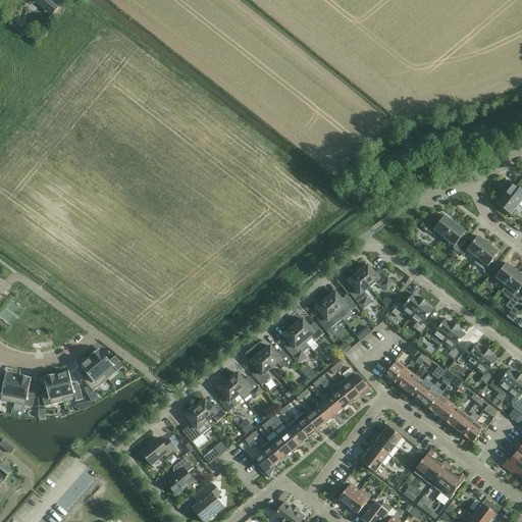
[(51,15),(59,6),(51,0),(38,0),(36,2),(51,15)]
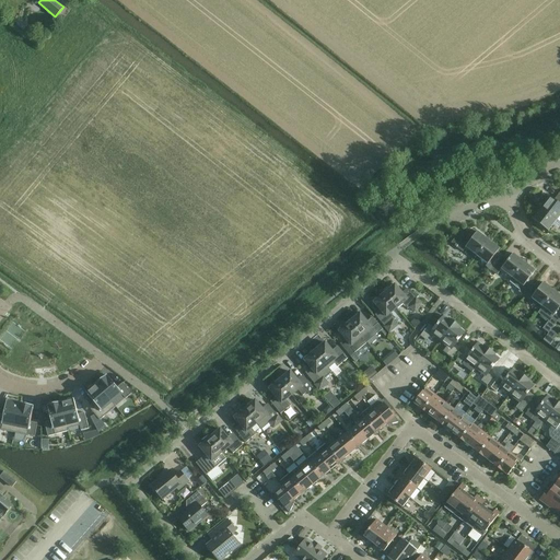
[(559,191),(553,200),(549,197),(541,208),(557,220),(559,214),(559,191)]
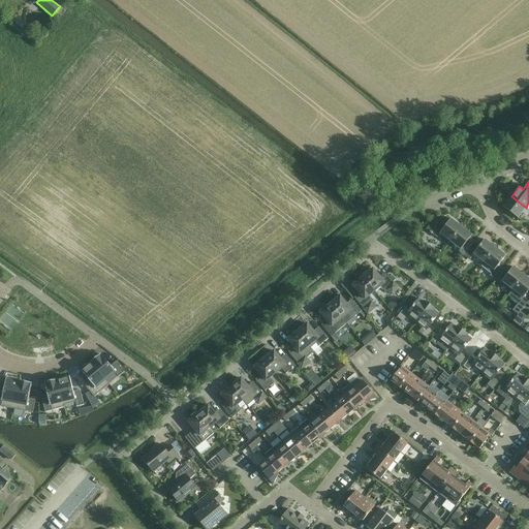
[(518,218),(526,208),(511,196),(503,207),(518,218)]
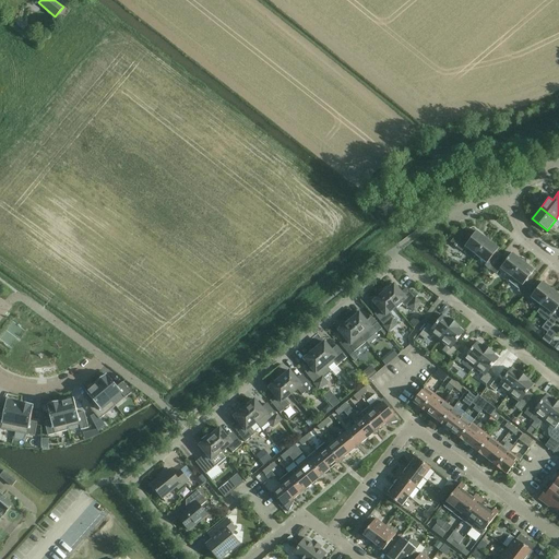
[(475,256),(488,240),(476,232),(474,234),(468,229),(455,235),(450,242),(462,251),(465,247),(475,256)]
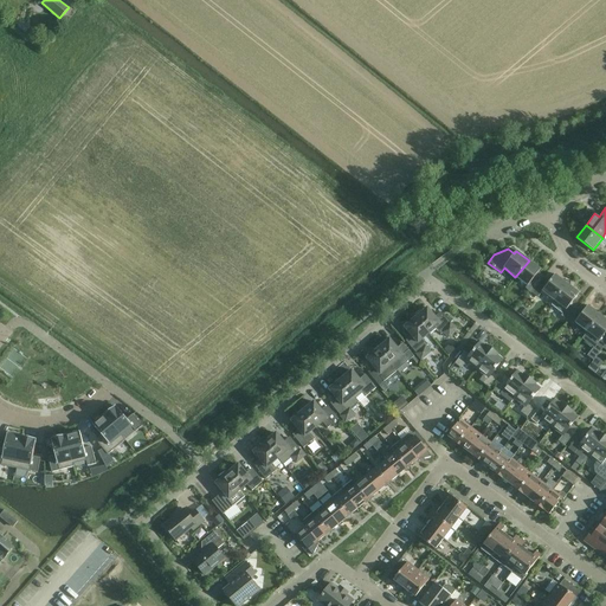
[(529,260),(515,277),(527,285),(526,289),(530,294),(532,292),(545,276),(539,272),(541,270),(529,260)]
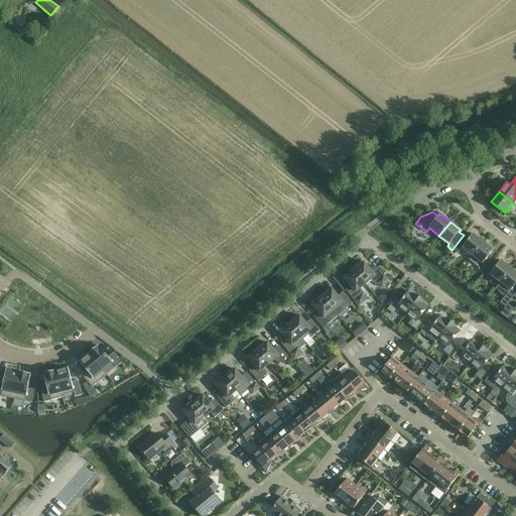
[(464,235),(453,249),(453,250),(458,254),(462,249),(472,256),(483,241),(473,234),(469,239),(464,235)]
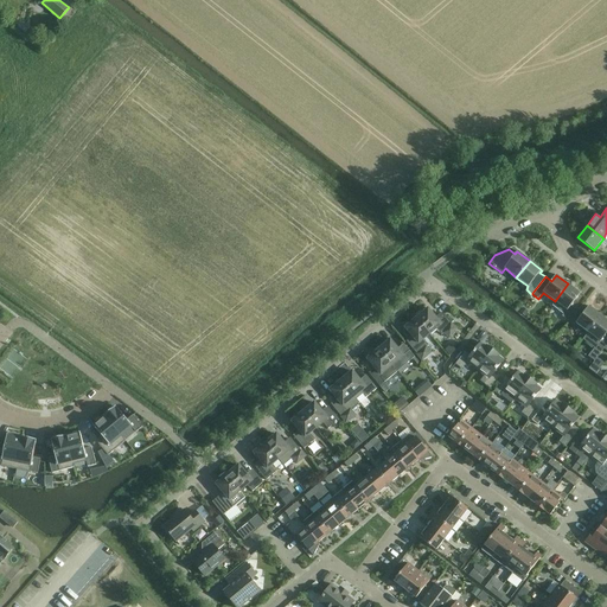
[(568,321),(581,305),(575,300),(580,294),(568,283),(555,301),(551,305),(563,314),(562,317),(568,321)]
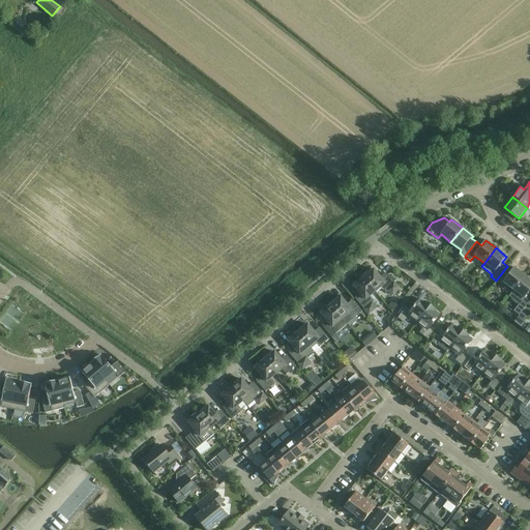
[(513,290),(525,275),(514,267),(512,269),(507,266),(496,281),(501,285),(503,283),(513,290)]
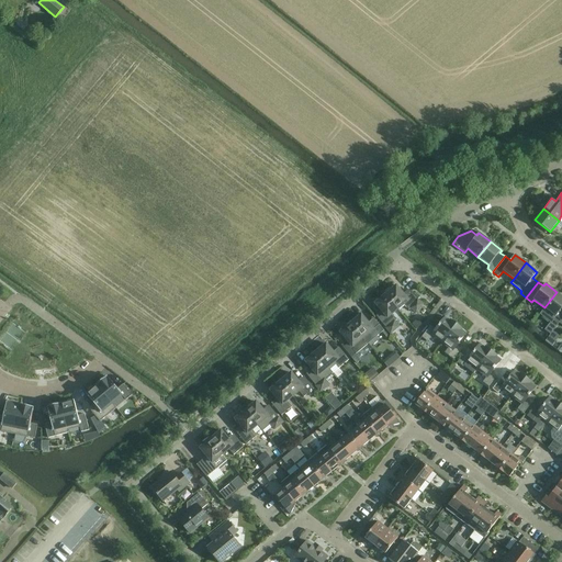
[(484,284),(480,290),(485,294),(490,289),(484,284)]
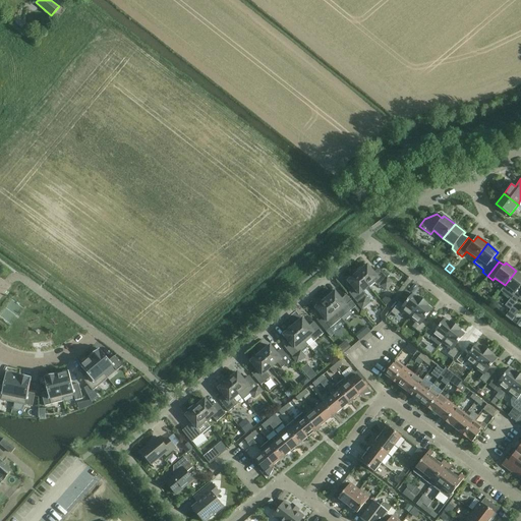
[(355,271),(368,287),(374,282),(379,288),(380,286),(386,291),(393,282),(387,277),(389,276),(381,270),(374,274),(367,265),(364,268),(362,266),(355,271)]
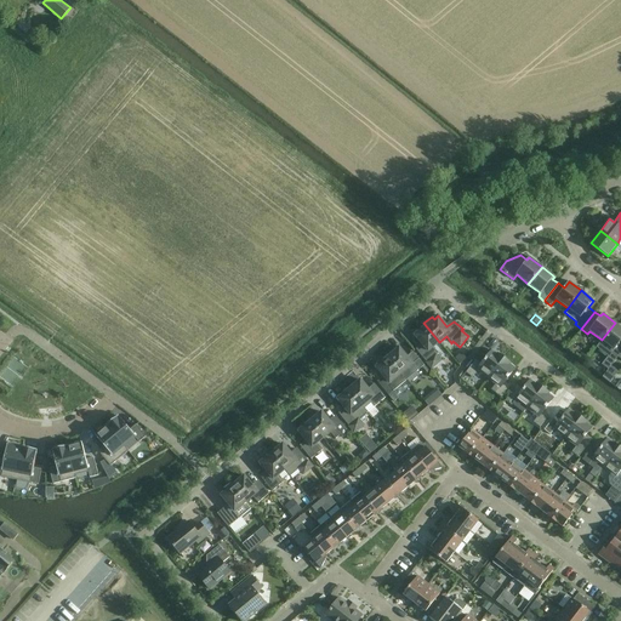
[(433,347),(439,342),(423,323),(416,330),(417,332),(415,335),(423,346),(417,351),(426,362),(426,363),(431,370),(442,362),(437,354),(439,353),(433,347)]
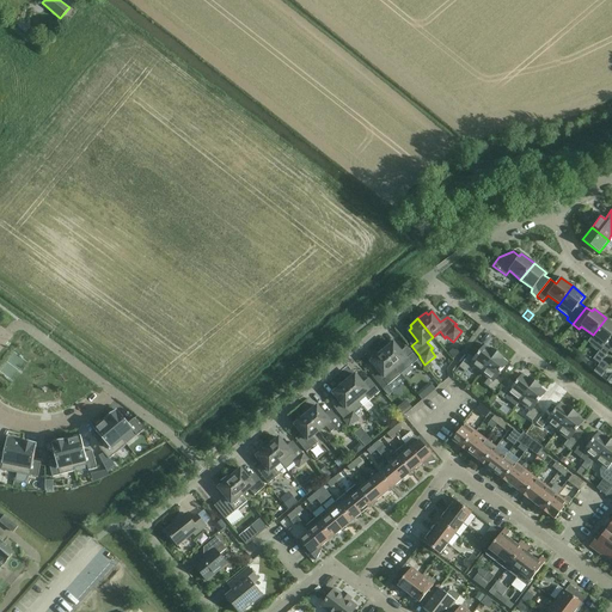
[(610,352),(611,347),(611,323),(606,318),(593,335),(605,344),(603,347),(604,348),(594,360),(599,363),(609,352),(610,352)]
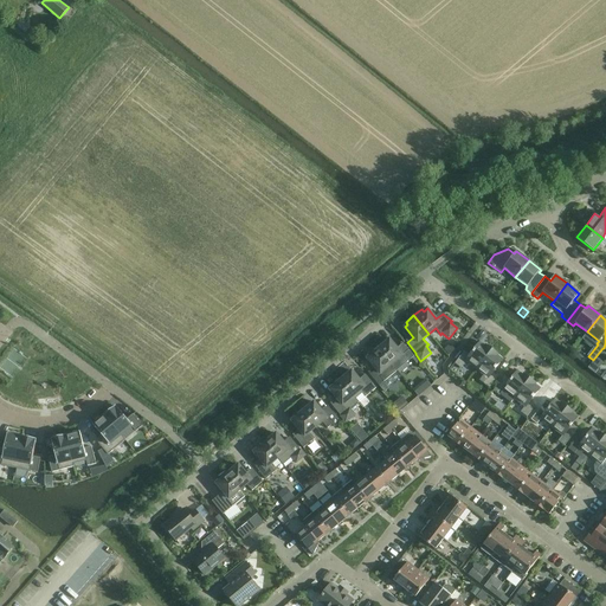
[(384,340),(376,347),(378,349),(380,350),(391,365),(392,366),(393,367),(397,371),(403,366),(410,360),(412,359),(414,356),(405,345),(399,350),(397,348),(389,339),(386,342),(384,340)]
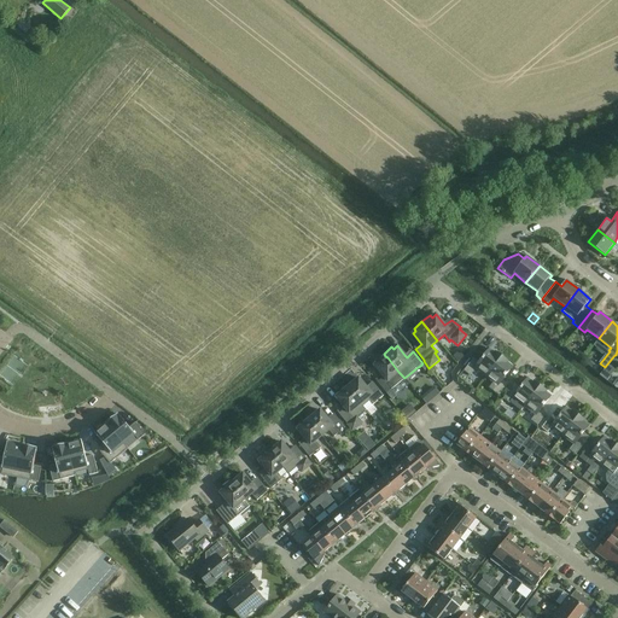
[(473,357),(464,371),(470,375),(471,373),(476,368),(484,375),(485,377),(501,356),(495,353),(494,354),(489,349),(479,362),(473,357)]
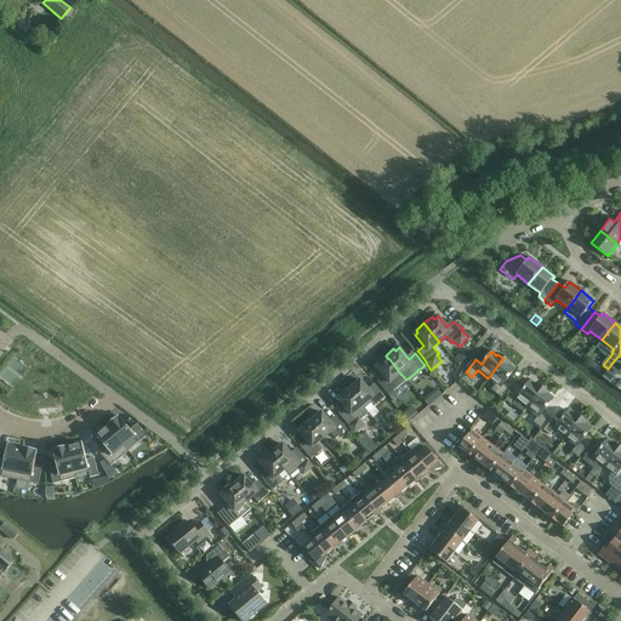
[(461,353),(455,358),(456,360),(461,365),(466,359),(462,354),(461,353)]
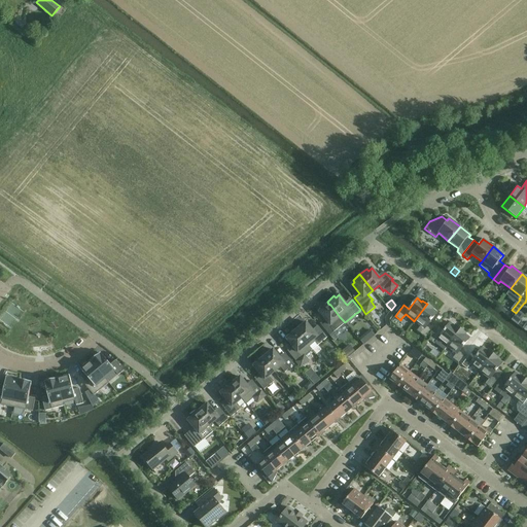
[(322,309),(319,311),(325,319),(327,321),(321,325),(329,336),(335,341),(338,338),(338,337),(334,332),(340,327),(345,322),(342,319),(341,318),(340,317),(330,305),(328,304),(327,302),(320,307),(322,309)]
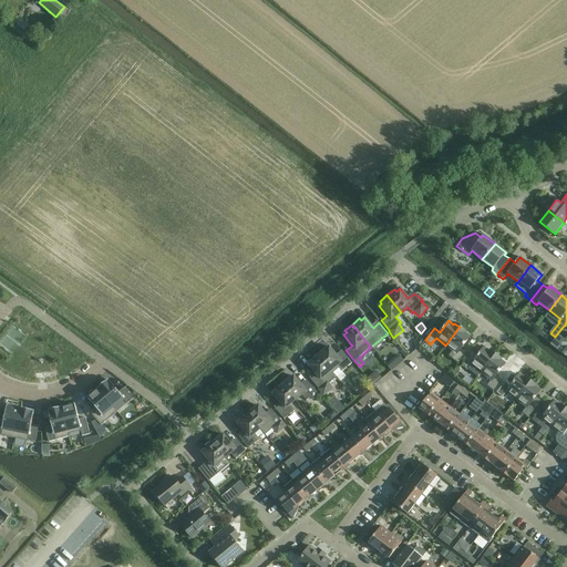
[(460,327),(445,346),(446,346),(456,353),(452,359),(457,363),(466,352),(461,349),(470,337),(465,332),(465,331),(460,328),(460,327)]
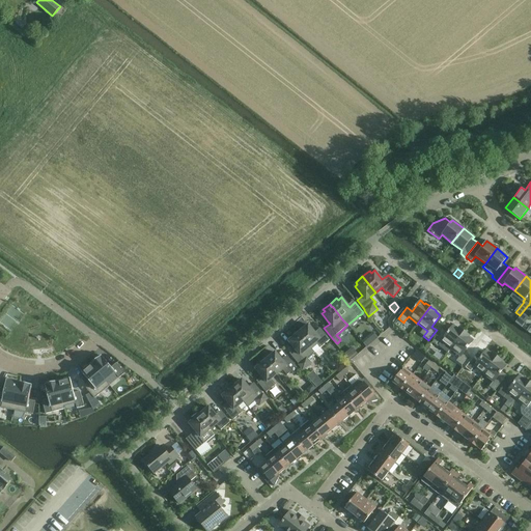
[(515,322),(514,323),(521,327),(528,317),(522,313),(515,322)]
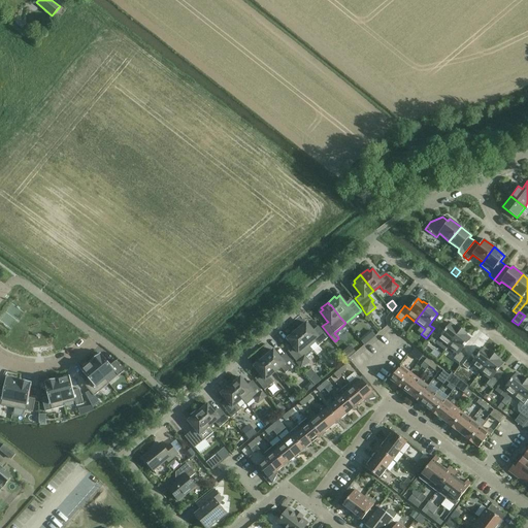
[(295,329),(312,351),(328,337),(320,328),(315,332),(306,323),(303,325),(301,324),(295,329)]
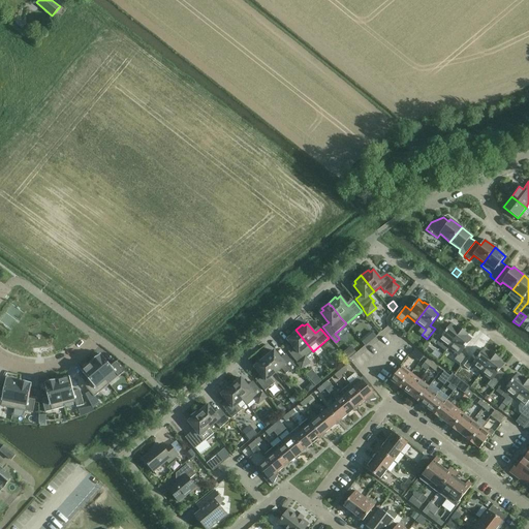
[(438,332),(431,341),(436,345),(437,344),(445,351),(448,348),(462,331),(457,327),(456,328),(452,324),(443,335),(438,332)]
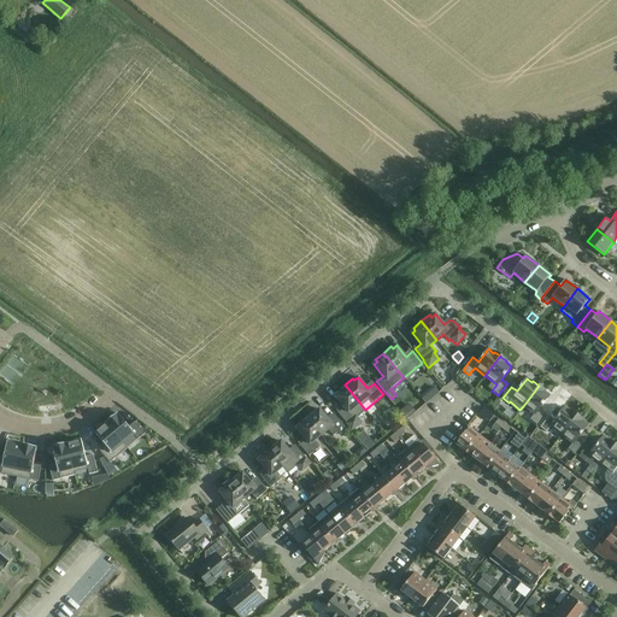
[(364,411),(365,410),(345,385),(336,392),(339,393),(335,397),(345,407),(338,412),(346,423),(352,430),(363,422),(359,418),(366,413),(364,411)]
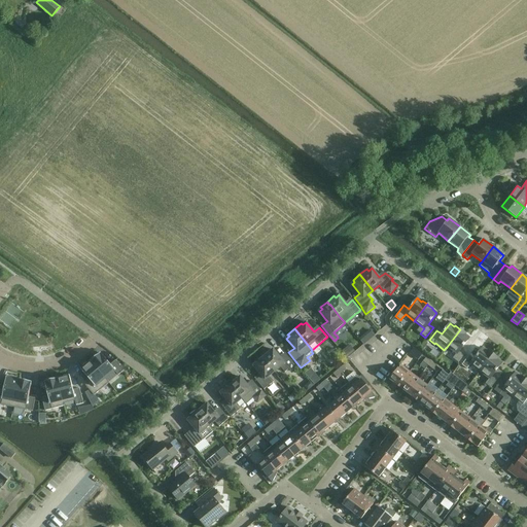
[(460,329),(447,347),(456,354),(453,358),(458,362),(466,353),(461,349),(469,338),(465,335),(465,334),(460,329)]
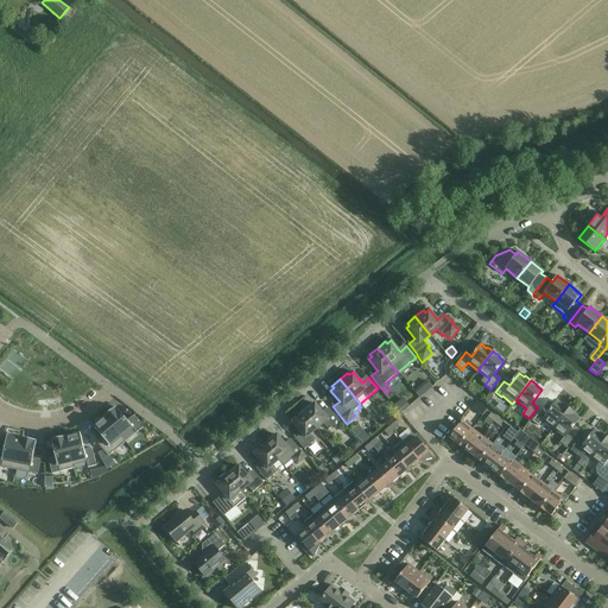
[(418,387),(413,391),(419,398),(424,394),(418,387)]
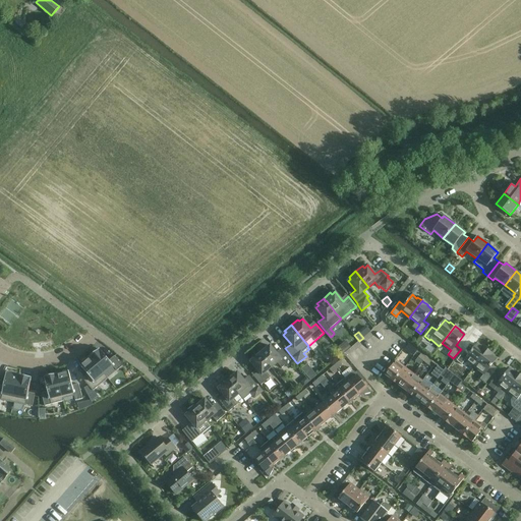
[(345,341),(338,347),(343,353),(350,347),(345,341)]
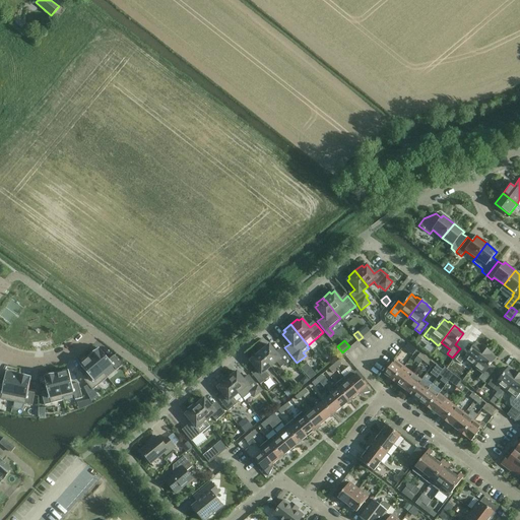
[(412,355),(416,350),(407,343),(403,348),(412,355)]
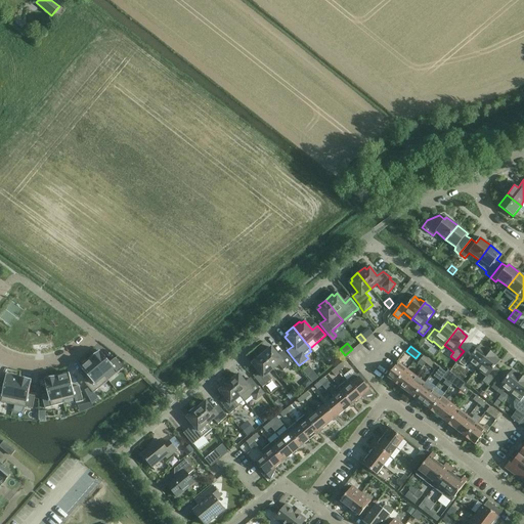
[(466,353),(459,363),(465,367),(468,362),(477,369),(489,352),(485,348),(484,349),(480,346),(474,352),(471,356),(466,353)]
